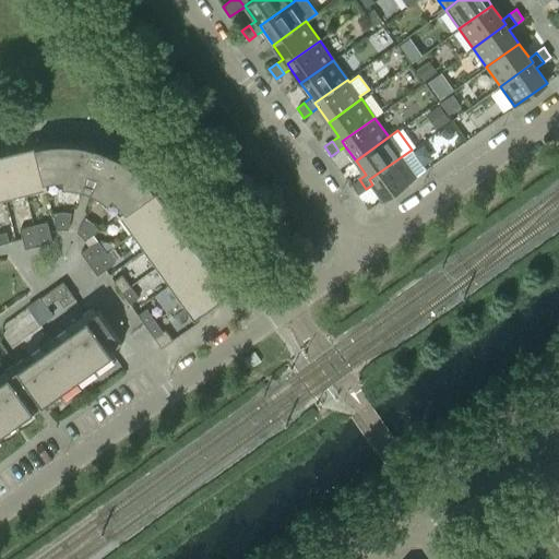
[(146,179),(141,174),(133,166),(127,162),(120,158),(109,152),(96,147),(85,144),(79,143),(71,143),(64,142),(58,142),(51,143),(47,143),(36,146),(46,188),(50,187),(55,187),(58,186),(62,186),(71,186),(75,187),(79,188),(84,189),(85,185),(93,188),(91,191),(95,193),(99,195),(103,198),(106,200),(109,203),(113,205),(115,209),(118,212),(120,215),(155,190),(146,179)]
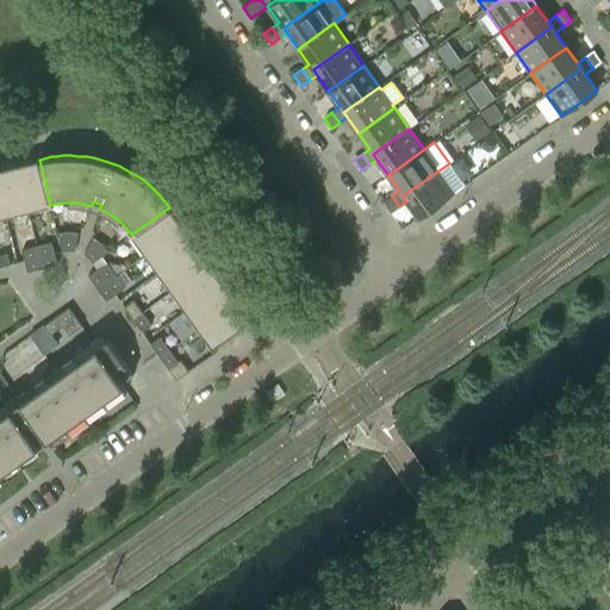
[(39,160),(17,165),(27,211),(50,205),(39,160)]
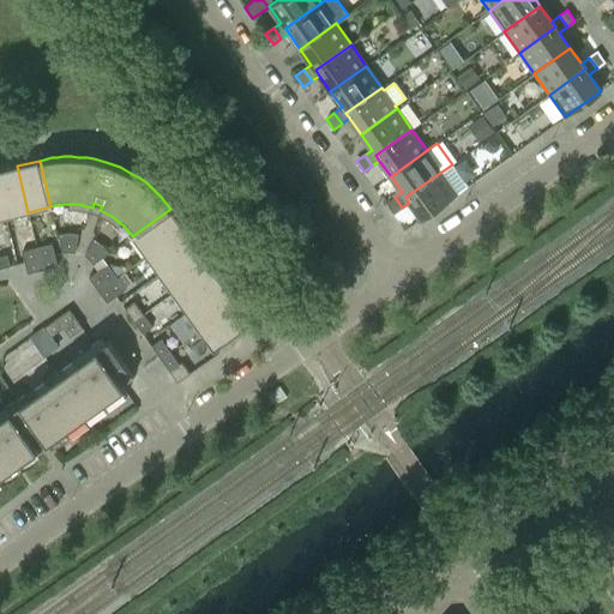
[(452,164),(405,197),(409,203),(421,220),(457,193),(468,186),(452,164)]
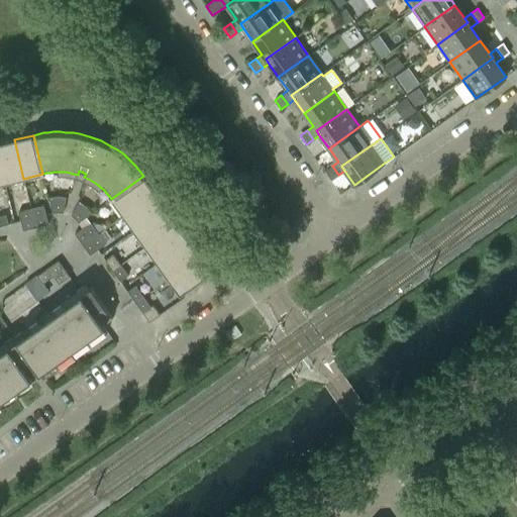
[(14,139),(0,142),(0,165),(5,183),(23,179),(14,139)]
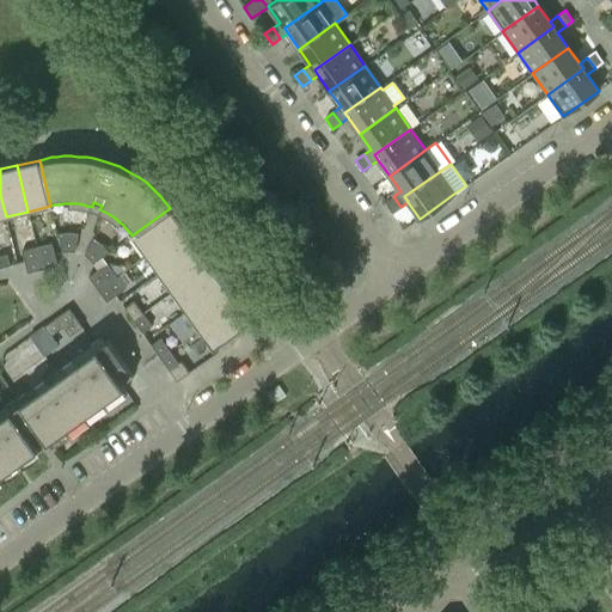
[(393,196),(385,202),(389,208),(392,213),(401,207),(393,196)]
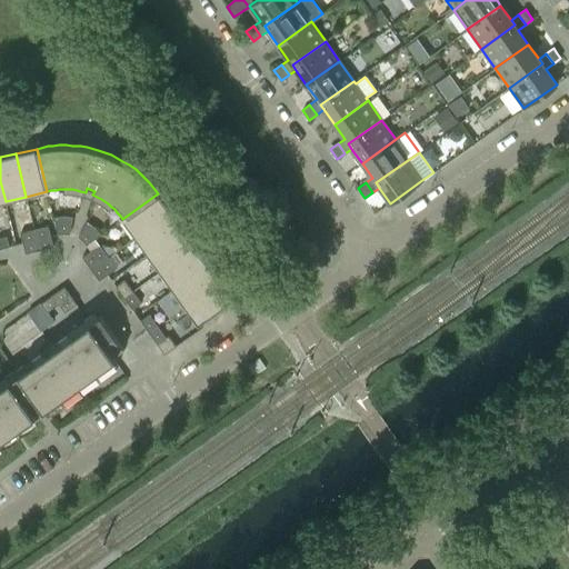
[(135,237),(171,211),(158,193),(122,219),(135,237)]
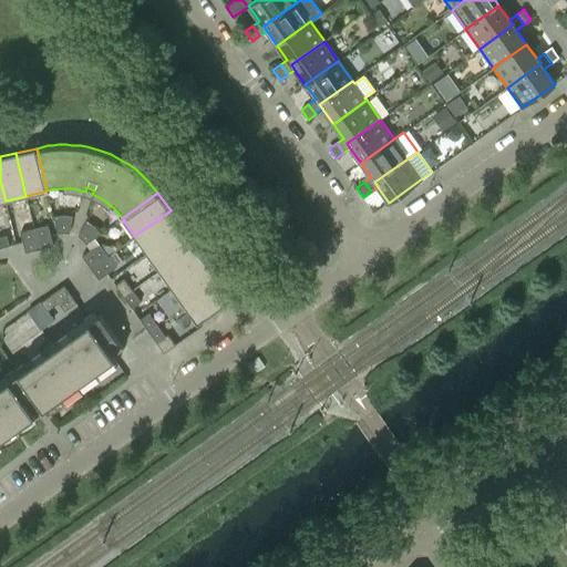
[(147,254),(183,228),(171,210),(134,236),(147,254)]
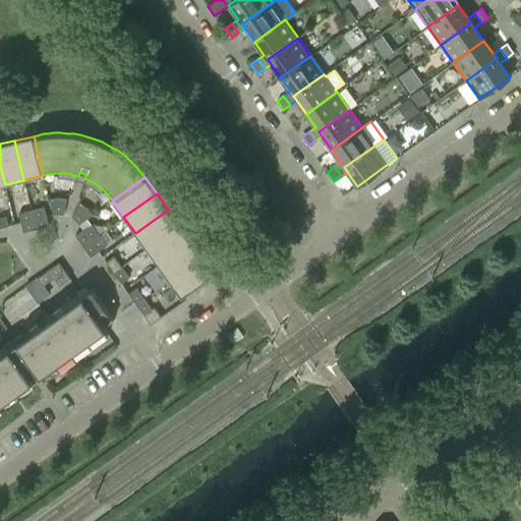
[(59,214),(58,197),(54,197),(52,198),(49,198),(53,215),(59,214)]
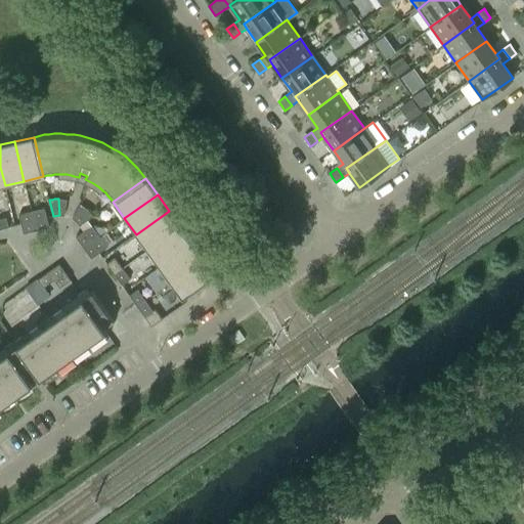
[(63,215),(67,200),(58,199),(59,215),(63,215)]
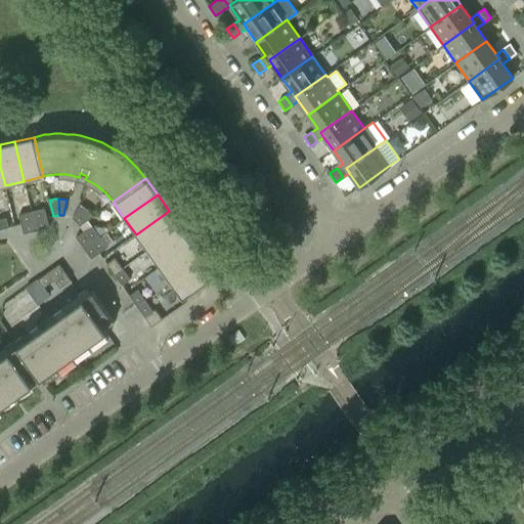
[(76,221),(87,209),(84,207),(82,205),(80,204),(72,218),(74,219),(76,221)]
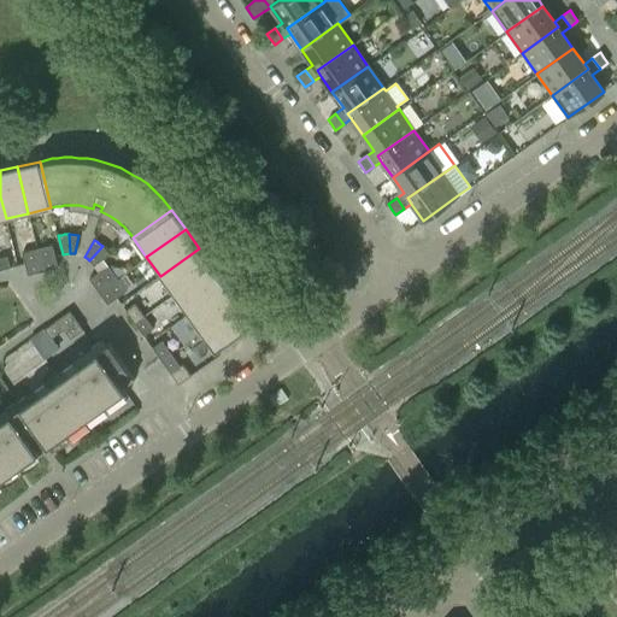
[(52,245),(36,248),(40,259),(54,256),(52,245)]
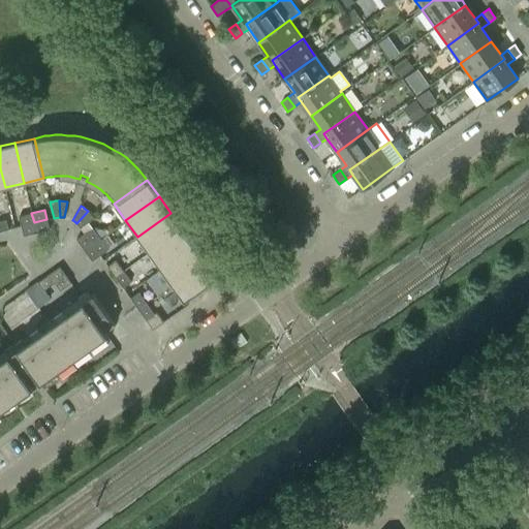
[(80,227),(94,218),(88,211),(76,223),(79,225),(80,227)]
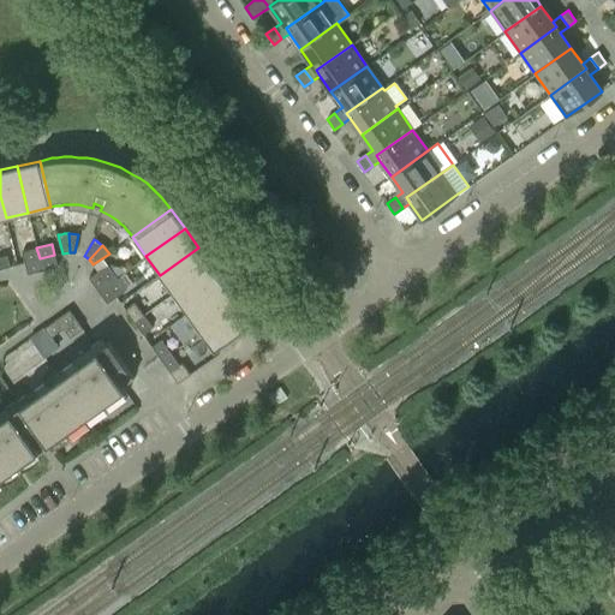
[(22,251),(24,262),(40,258),(36,248),(22,251)]
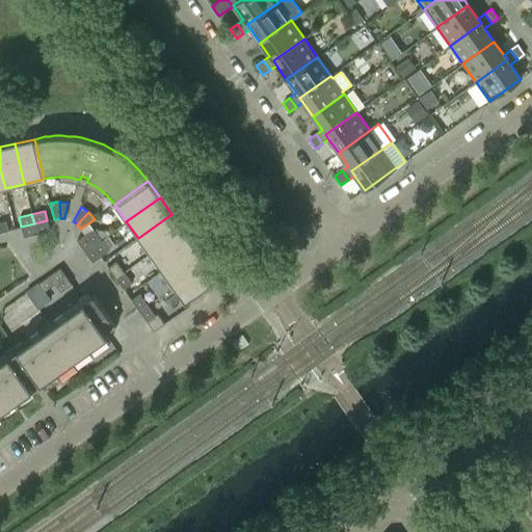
[(150,254),(183,230),(171,214),(138,238),(150,254)]
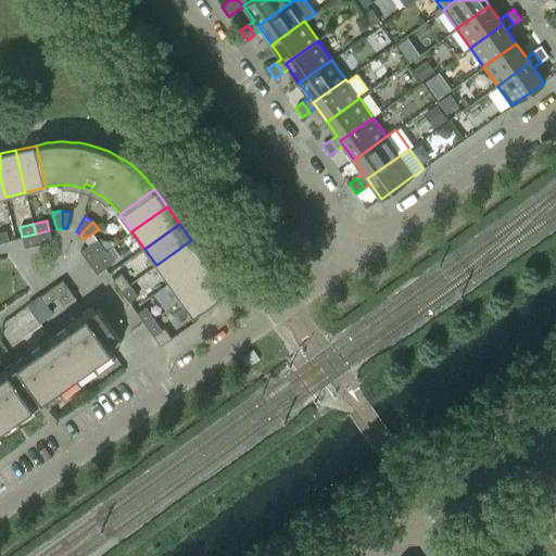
[(0,242),(9,241),(7,230),(0,231),(0,242)]
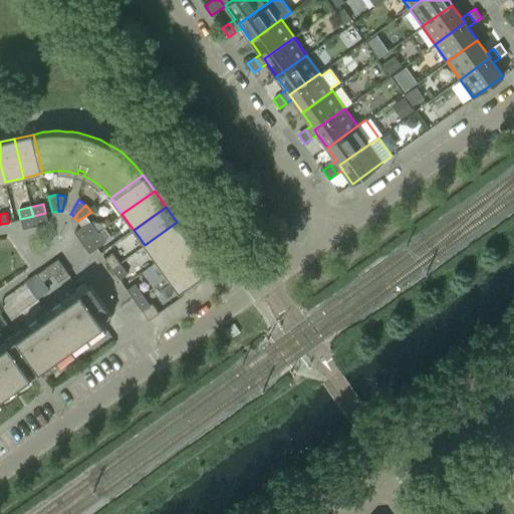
[(45,213),(33,216),(35,226),(48,223),(45,213)]
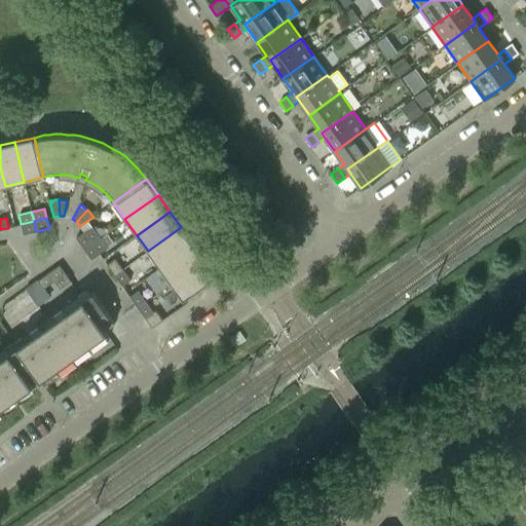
[(34,221),(21,224),(23,234),(36,231),(34,221)]
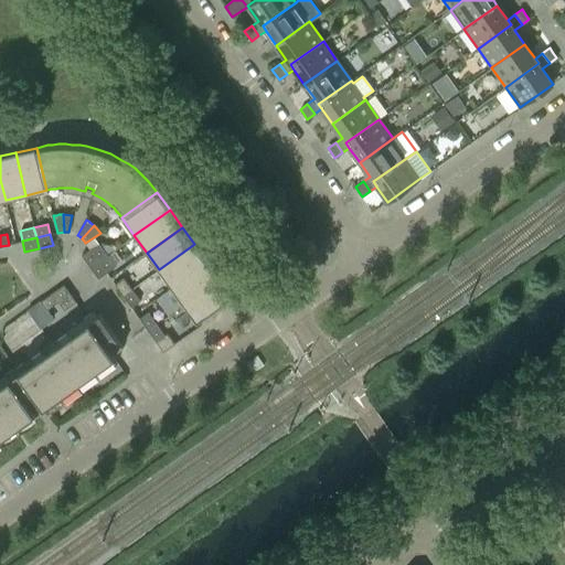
[(107,255),(98,243),(89,249),(98,260),(107,255)]
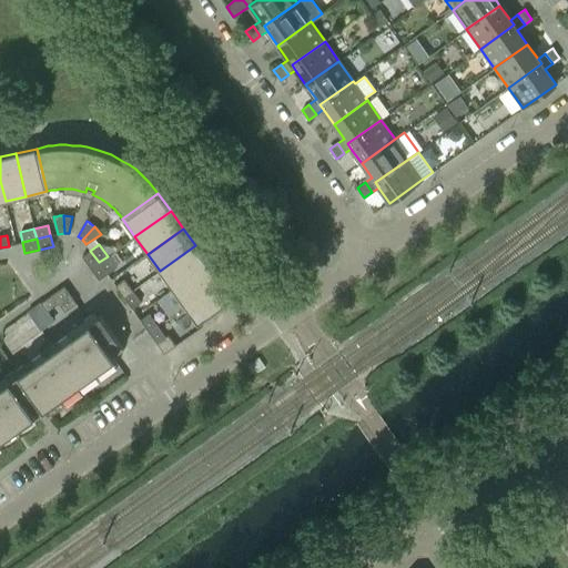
[(172,288),(208,263),(195,245),(160,271),(172,288)]
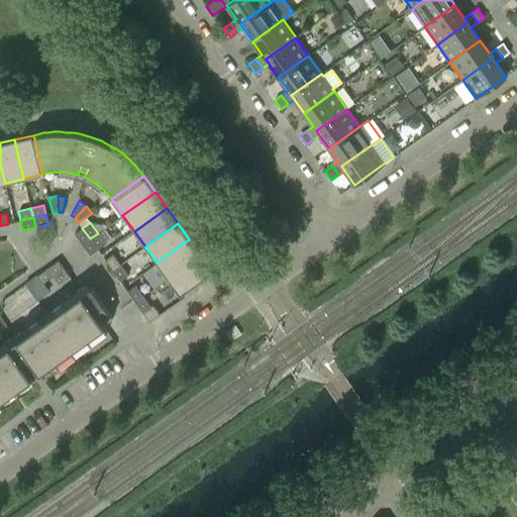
[(90,238),(82,228),(75,233),(82,244),(90,238)]
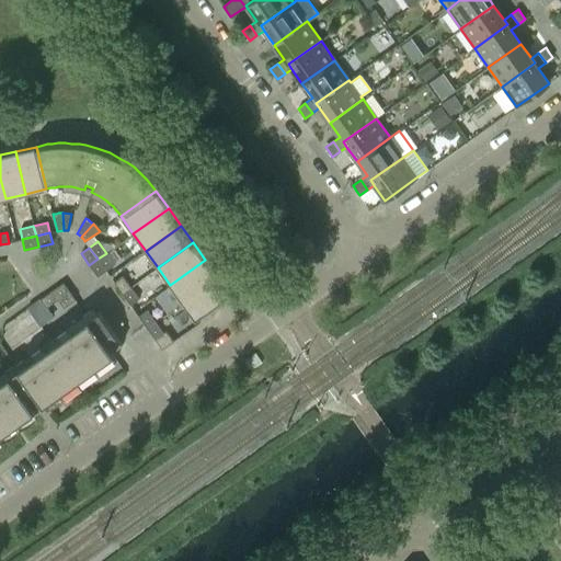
[(114,264),(106,253),(98,259),(105,271),(114,264)]
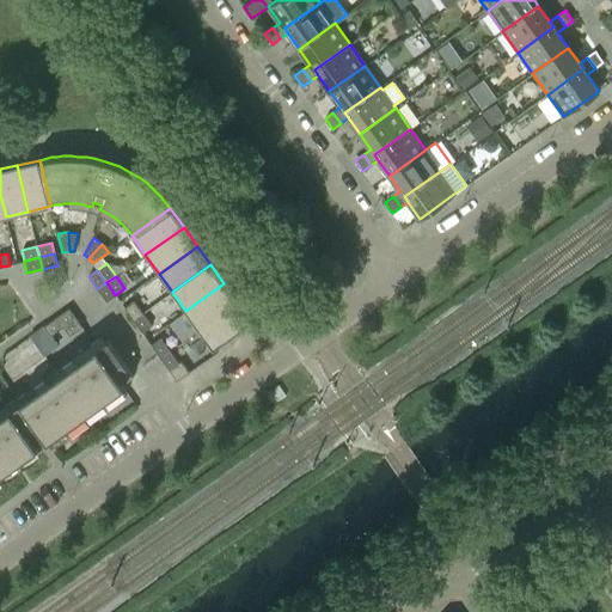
[(115,295),(106,282),(97,289),(106,301),(115,295)]
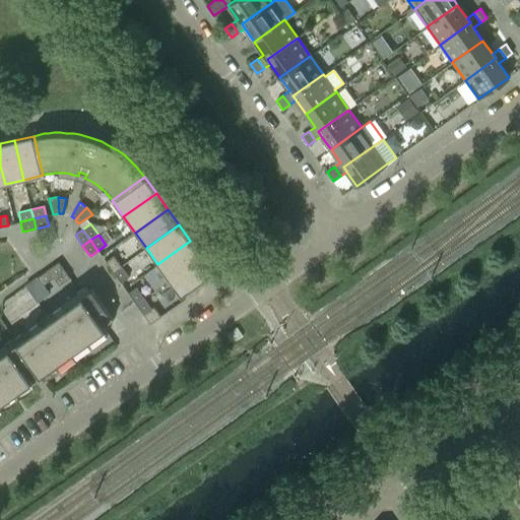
[(169,280),(201,256),(190,241),(157,264),(143,274),(153,290),(169,280)]
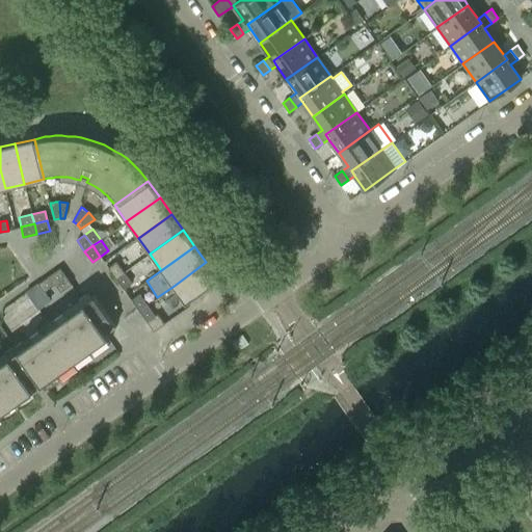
[(124,272),(116,261),(108,267),(115,278),(124,272)]
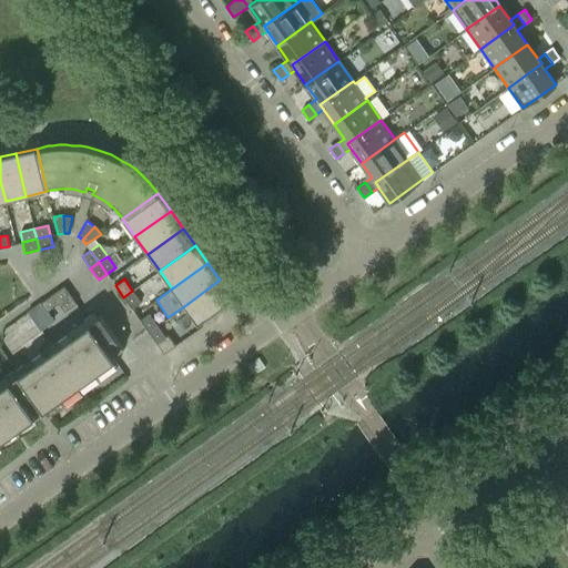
[(198,324),(233,298),(220,280),(184,306),(198,324)]
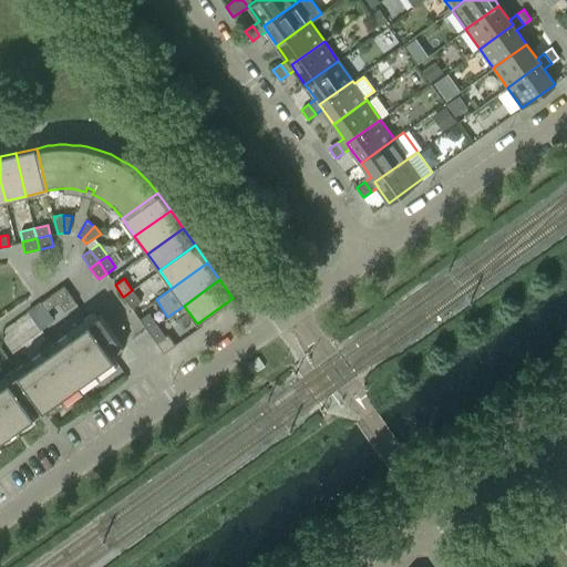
[(76,302),(63,286),(40,302),(47,311),(58,302),(64,311),(76,302)]
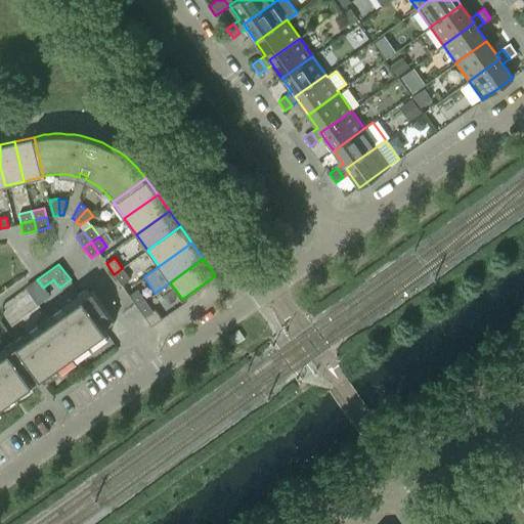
[(130,278),(122,268),(114,274),(122,285),(130,278)]
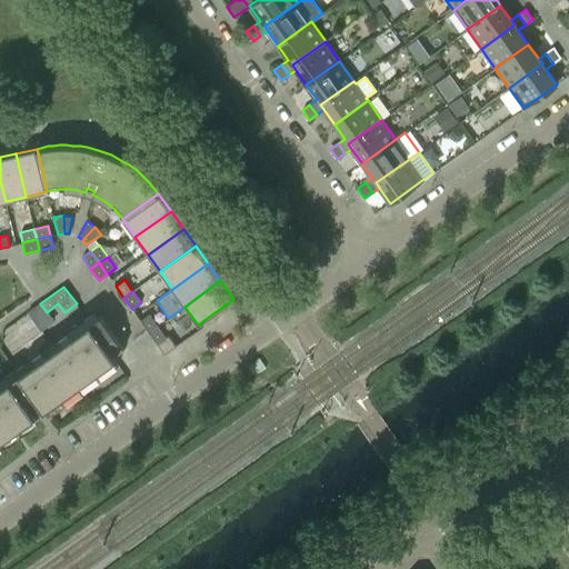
[(157,326),(149,313),(140,320),(148,332),(157,326)]
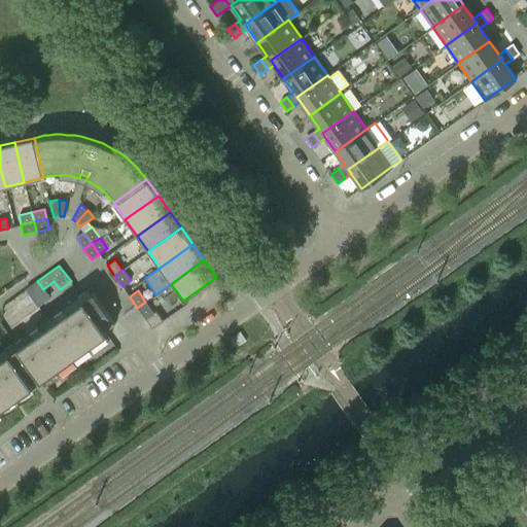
[(104,328),(112,323),(112,324),(114,322),(93,292),(50,322),(74,356),(107,331),(104,328)]
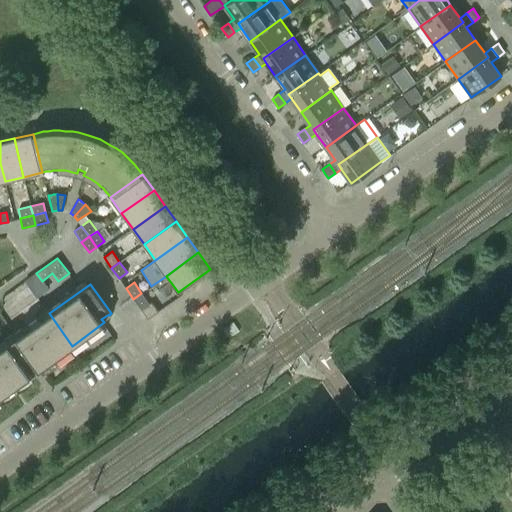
[(149,303),(141,293),(133,299),(141,309),(149,303)]
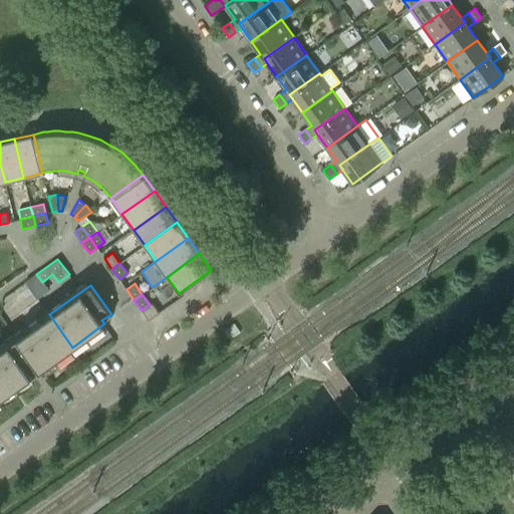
[(159,312),(152,303),(150,304),(142,310),(149,320),(159,312)]
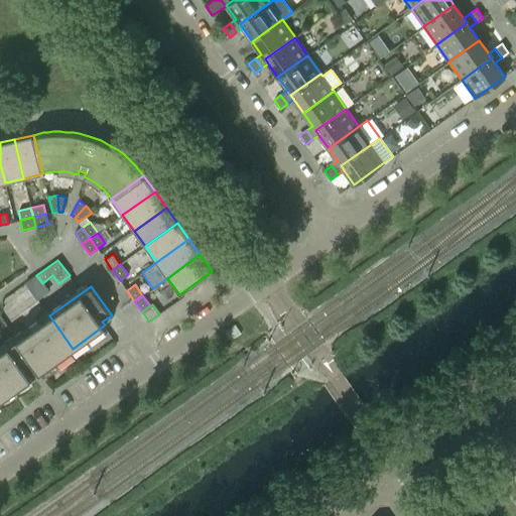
[(39,371),(73,349),(49,315),(0,350),(0,399),(32,377),(29,374),(37,368),(39,371)]
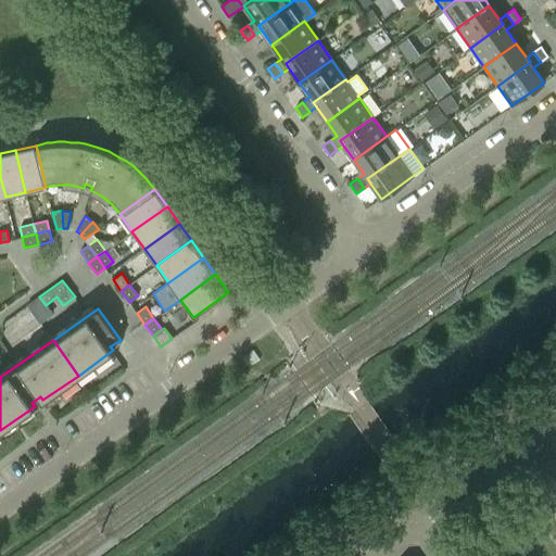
[(253,350),(242,357),(250,367),(261,359),(253,350)]
